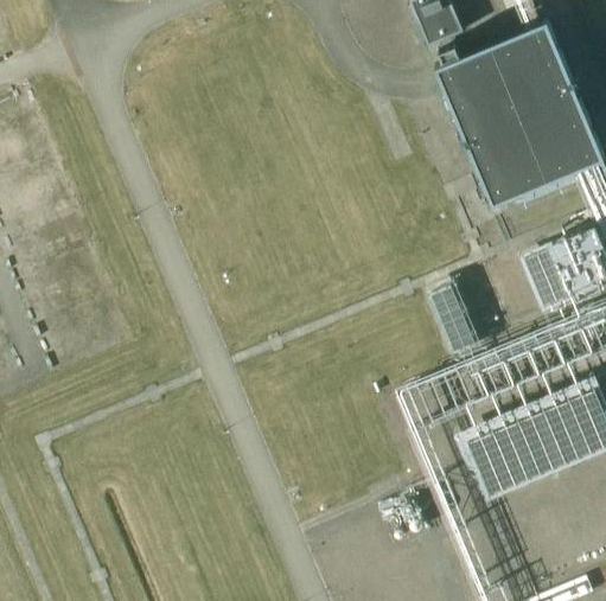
[(419,0),(410,4),(429,49),(464,34),(448,0),(419,0)]
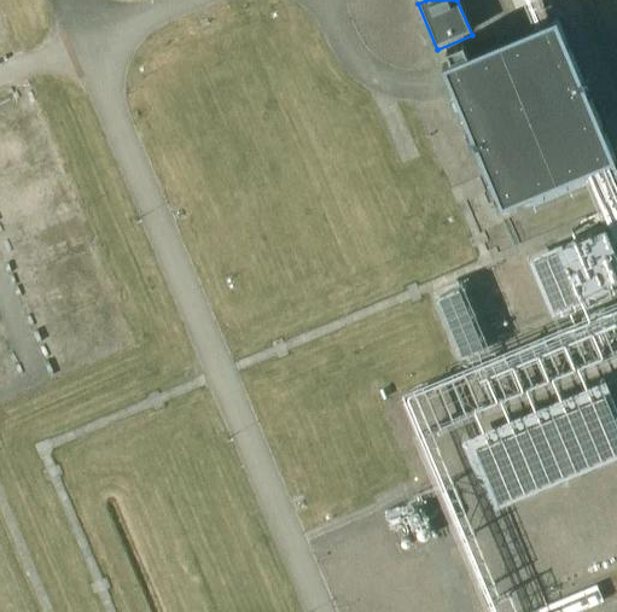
[(615,163),(557,24),(469,60),(464,48),(447,54),(453,68),(444,71),(502,210),(615,163)]
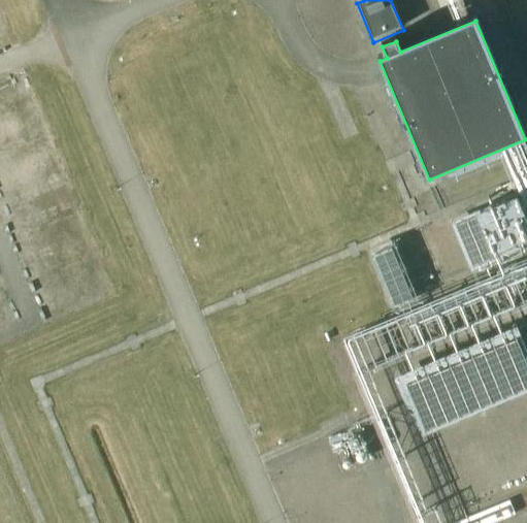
[(479,269),(505,259),(487,211),(460,222),(479,269)]
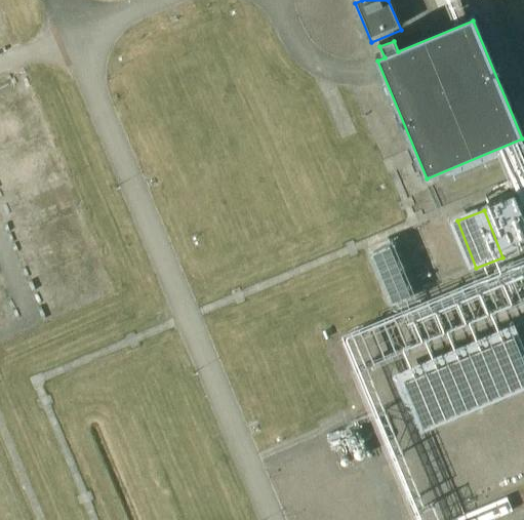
[(395,298),(416,291),(402,242),(380,249),(395,298)]
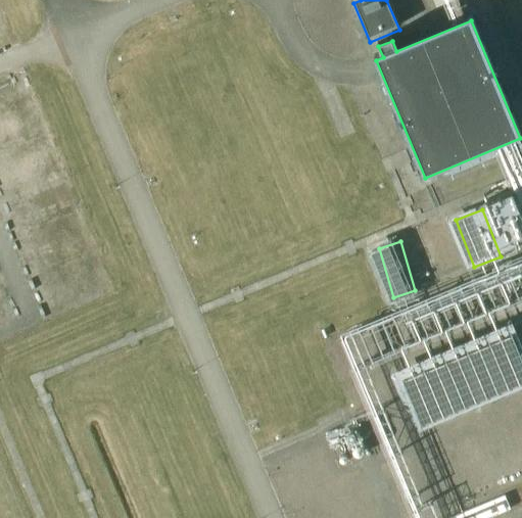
[(405,370),(427,429),(521,392),(521,324),(510,328),(504,313),(508,304),(520,300),(515,288),(500,281),(509,278),(494,271),(489,281),(483,278),(471,289),(455,295),(459,305),(445,312),(439,325),(432,330),(438,317),(428,313),(432,322),(428,331),(430,333),(437,352),(425,346),(423,344),(413,366),(409,369),(406,367),(405,370)]
